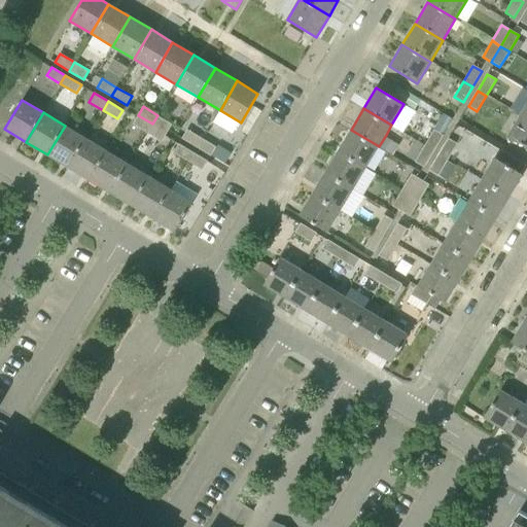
[(147,133),(152,124),(138,115),(133,124),(147,133)]
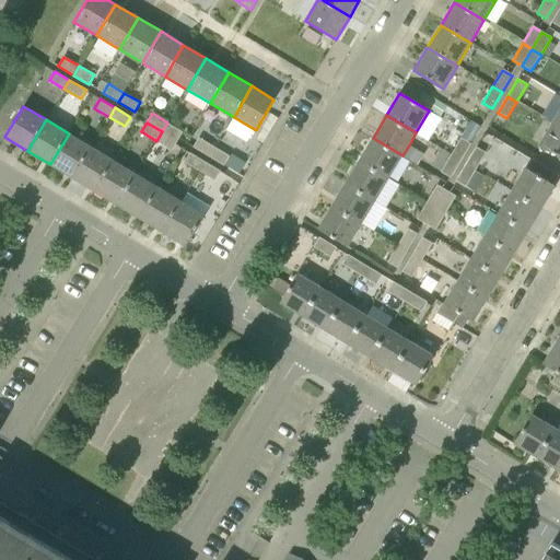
[(179,139),(183,132),(167,123),(162,131),(177,141),(179,139)]
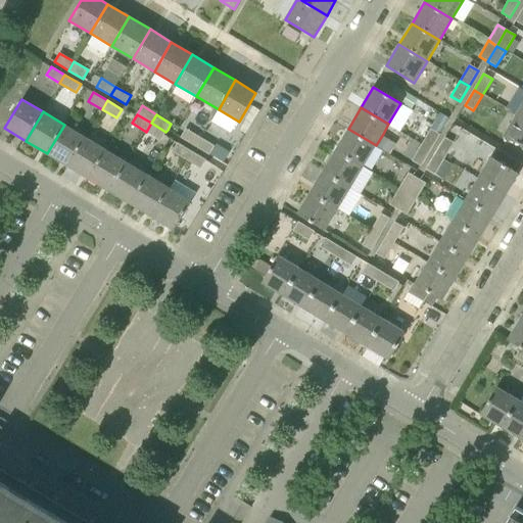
[(522,119),(516,114),(503,136),(522,147),(522,119)]
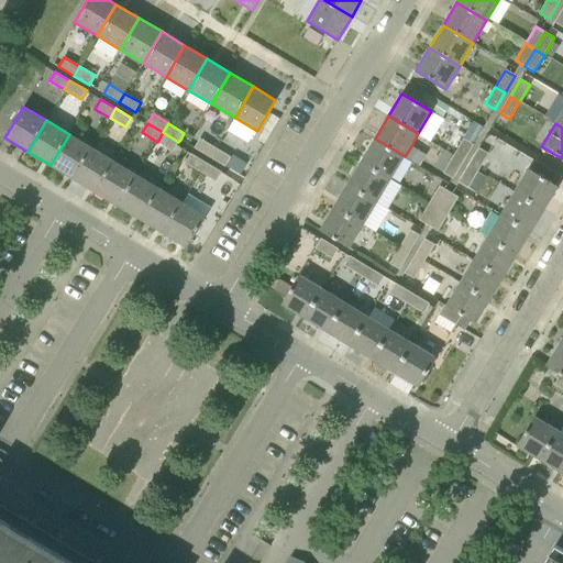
[(173,151),(178,142),(163,132),(157,142),(173,151)]
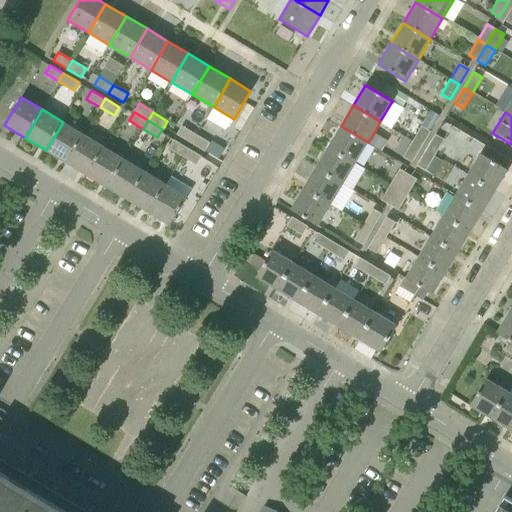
[(46,150),(66,163),(83,134),(63,122),(46,150)]
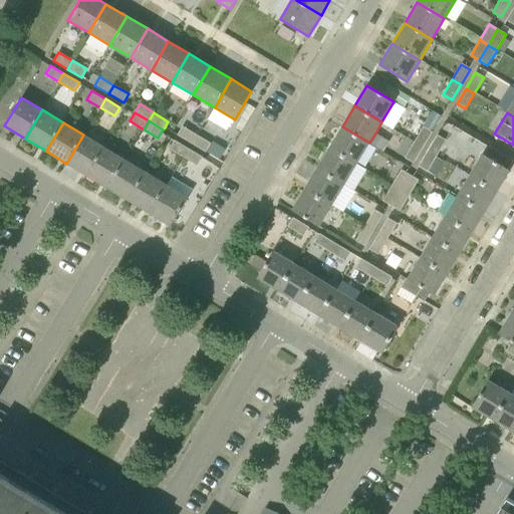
[(177,135),(191,144),(197,134),(183,125),(177,135)]
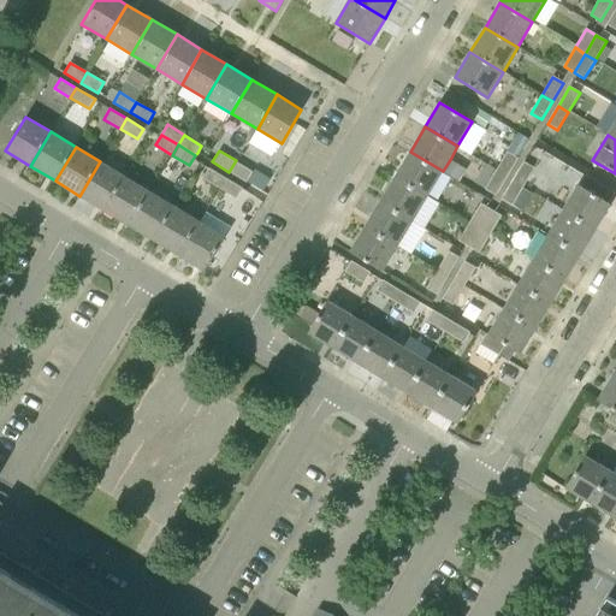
[(395,177),(427,196),(443,171),(410,152),(395,177)]
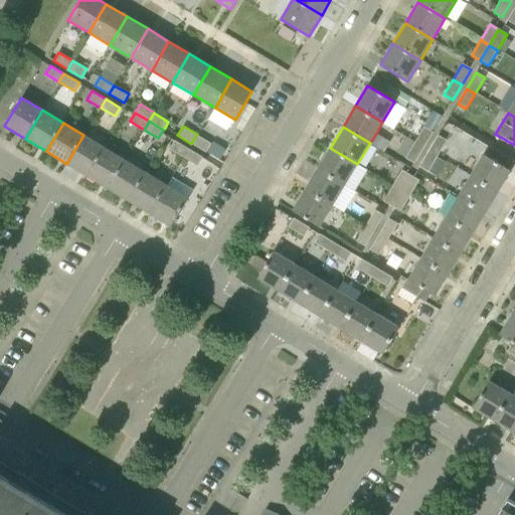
[(415,142),(423,147),(433,133),(424,128),(415,142)]
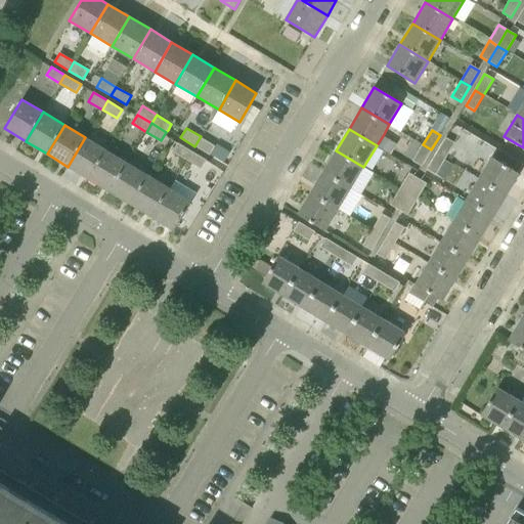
[(194,146),(209,155),(215,145),(201,136),(194,146)]
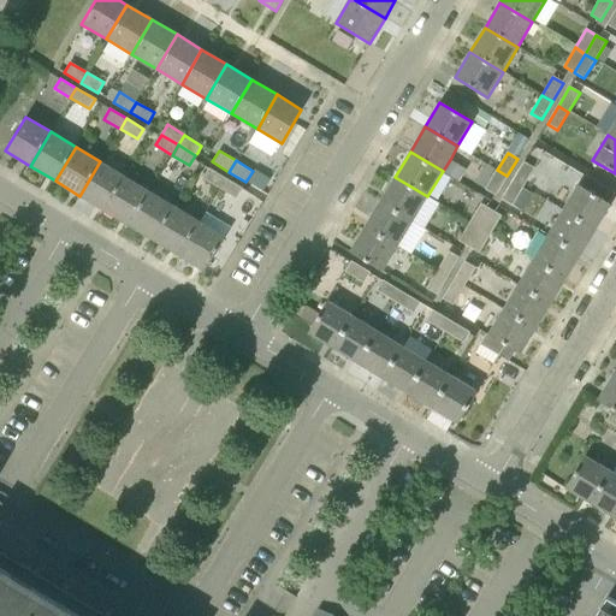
[(80,196),(105,211),(125,177),(100,161),(80,196)]
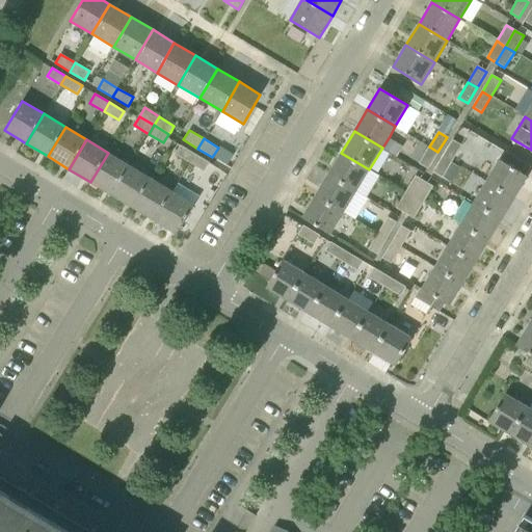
[(443,156),(452,161),(461,145),(452,140),(443,156)]
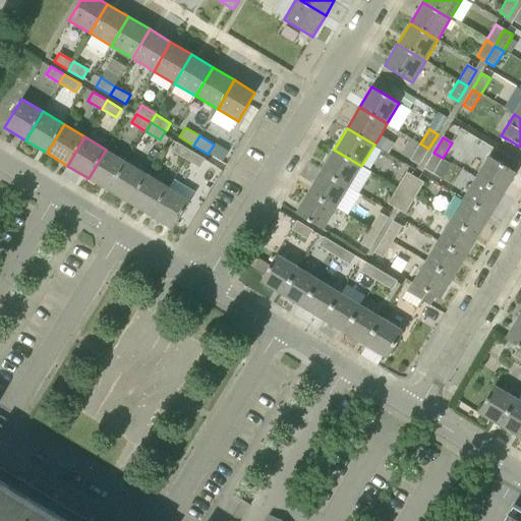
[(402,155),(419,166),(428,149),(420,143),(411,138),(402,155)]
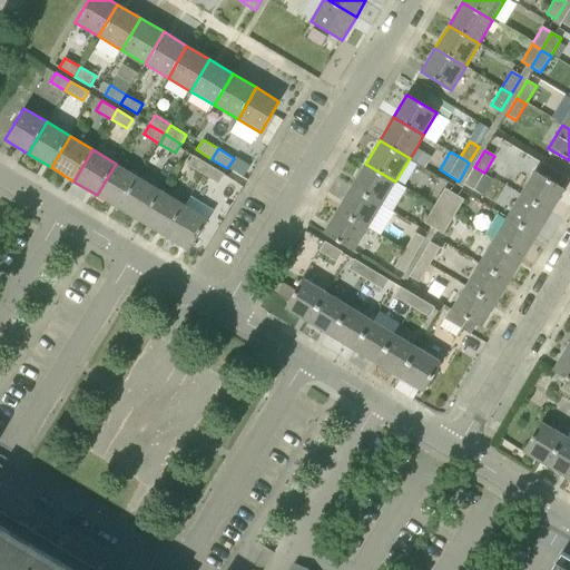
[(187,165),(203,175),(208,165),(193,155),(187,165)]
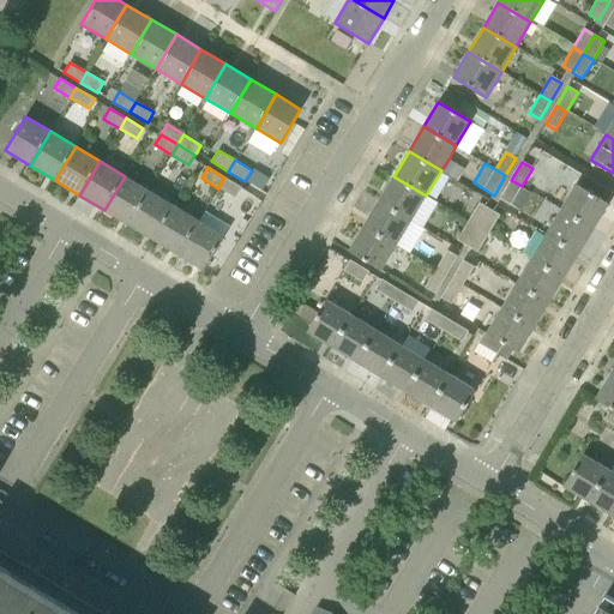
[(104,210),(130,224),(150,191),(125,176),(104,210)]
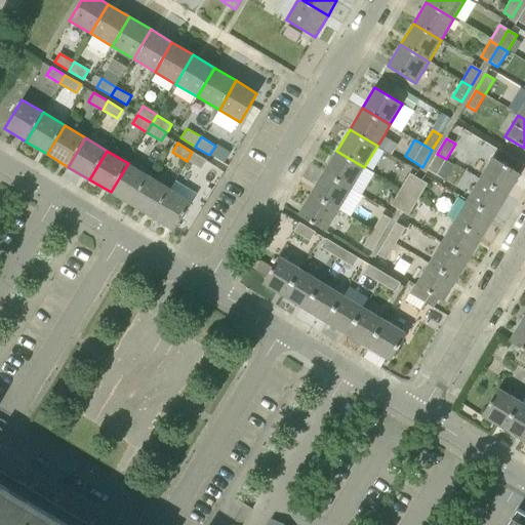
[(324,171),(352,188),(364,167),(336,151),(324,171)]
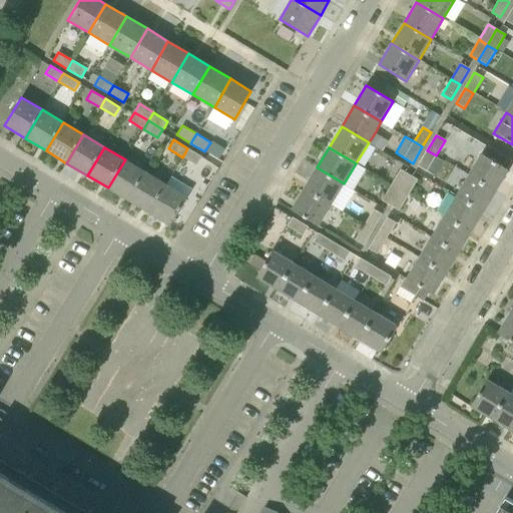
[(182,157),(196,165),(202,156),(187,148),(182,157)]
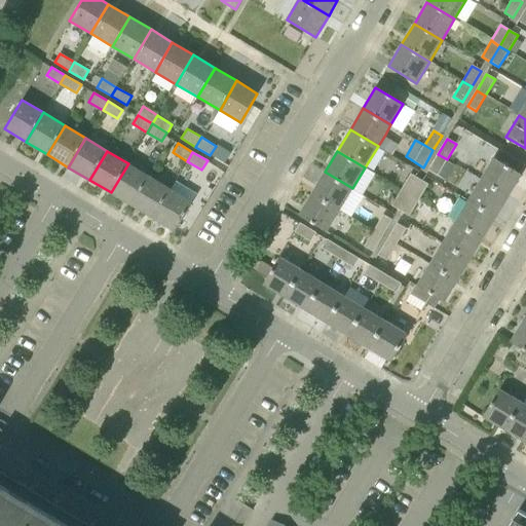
[(428,171),(437,176),(447,159),(438,154),(428,171)]
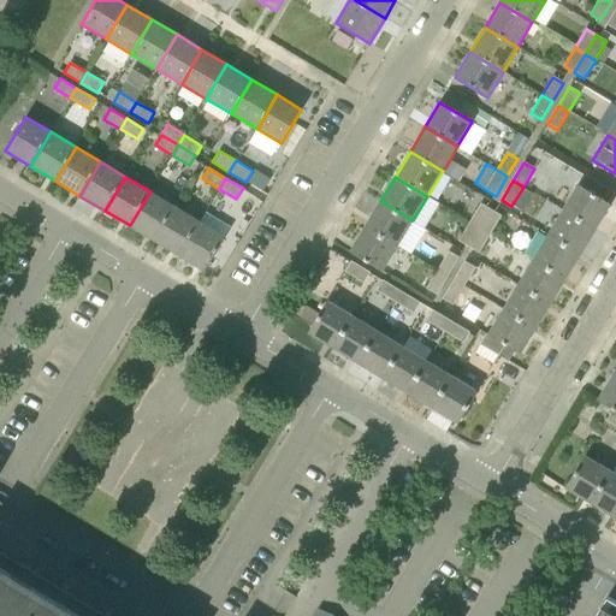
[(563,209),(594,230),(610,205),(578,184),(563,209)]
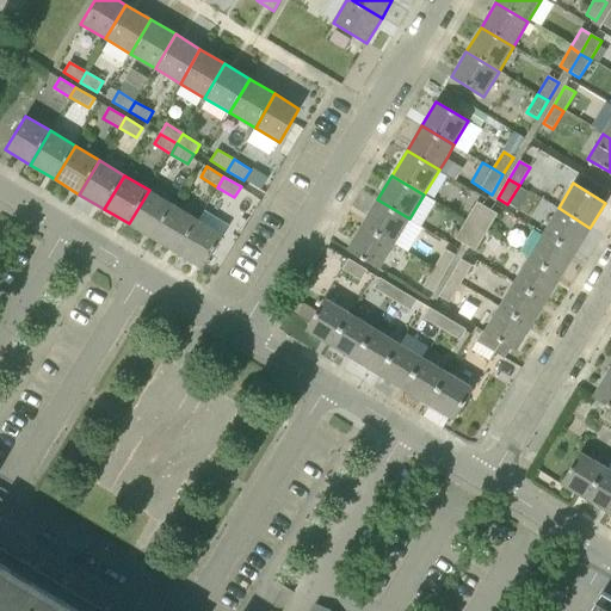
[(129,223),(153,239),(174,204),(149,190),(129,223)]
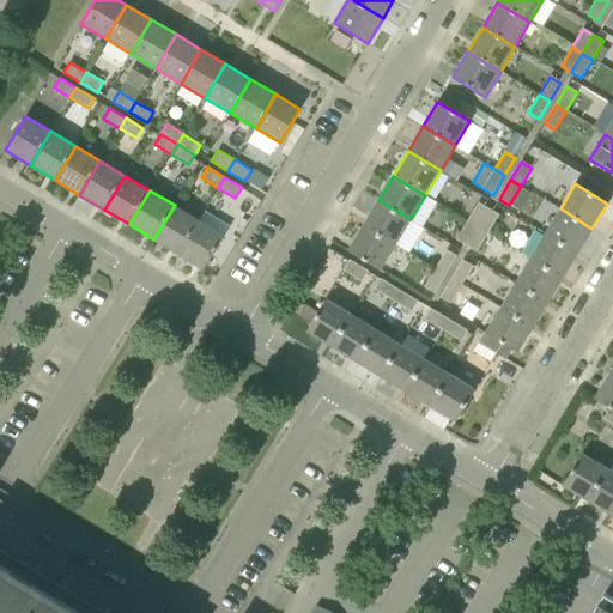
[(364,225),(396,244),(411,219),(378,200),(364,225)]
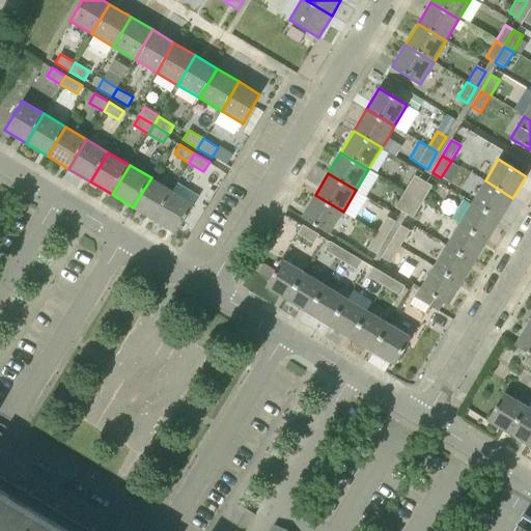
[(406,192),(414,197),(422,180),(415,176),(406,192)]
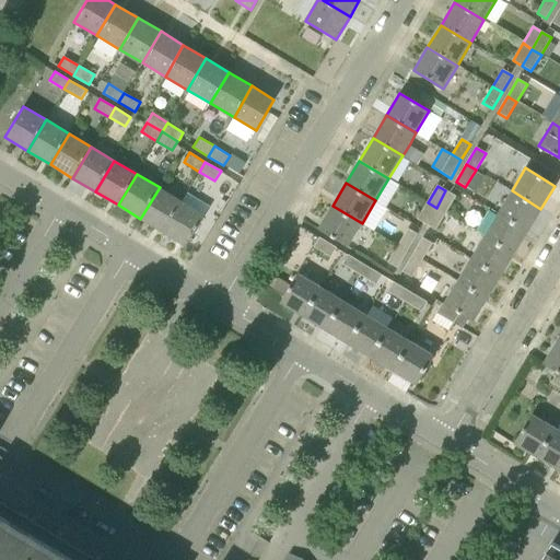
[(140,219),(163,232),(183,201),(160,187),(140,219)]
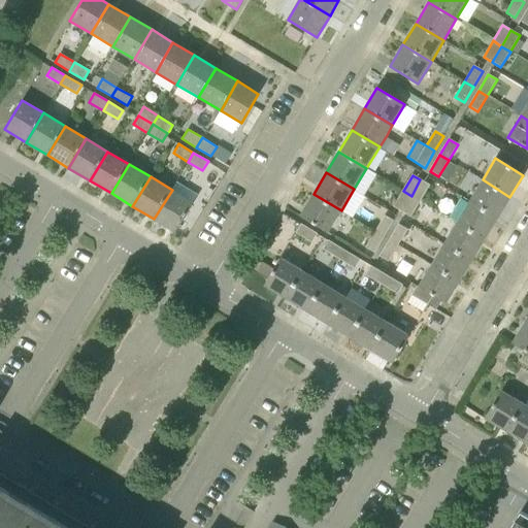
[(429,186),(420,179),(411,196),(420,201),(429,186)]
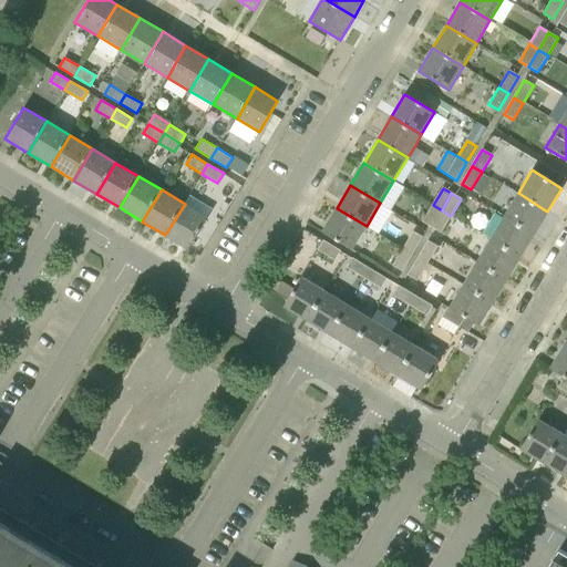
[(504,216),(534,234),(547,212),(518,193),(504,216)]
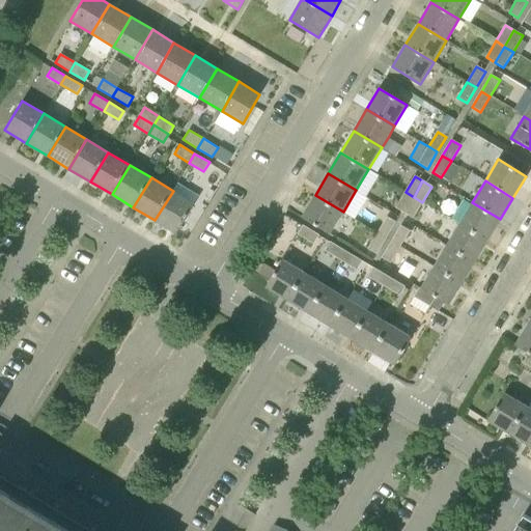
[(173,191),(155,220),(176,233),(194,203),(173,191)]
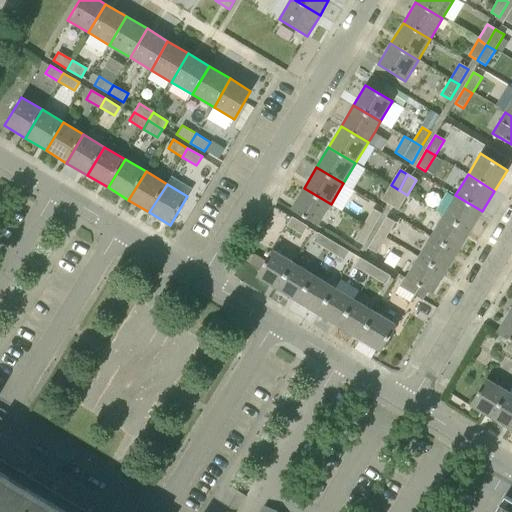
[(382,200),(389,205),(399,190),(391,185),(382,200)]
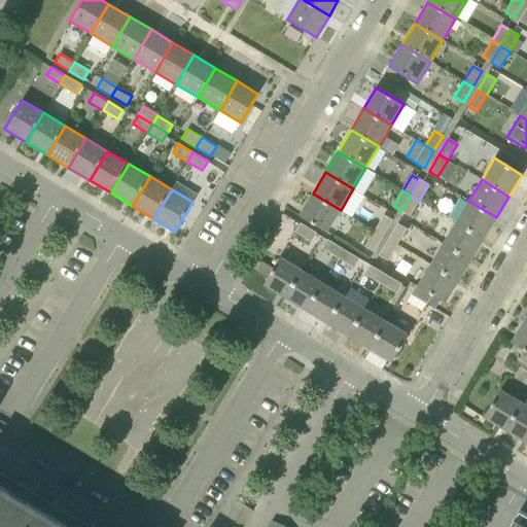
[(299,216),(327,233),(341,210),(313,194),(299,216)]
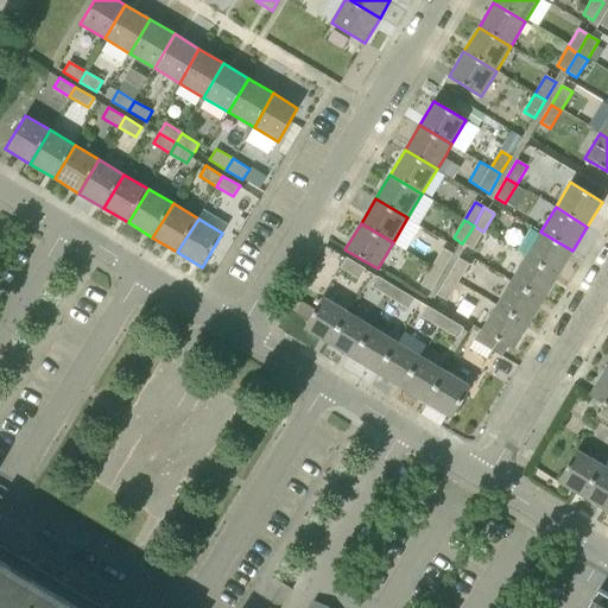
[(462,244),(473,249),(483,232),(474,226),(462,244)]
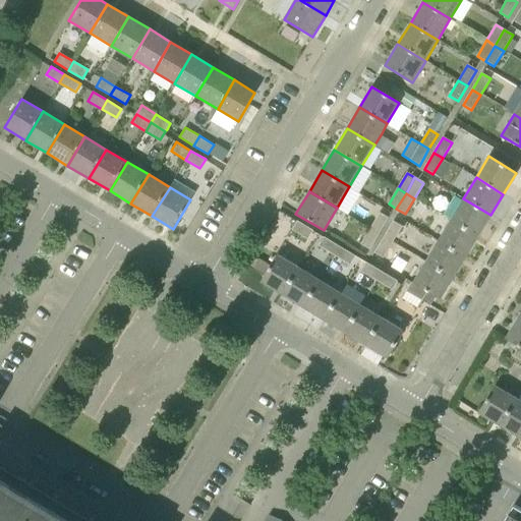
[(451,220),(477,236),(490,215),(463,198),(451,220)]
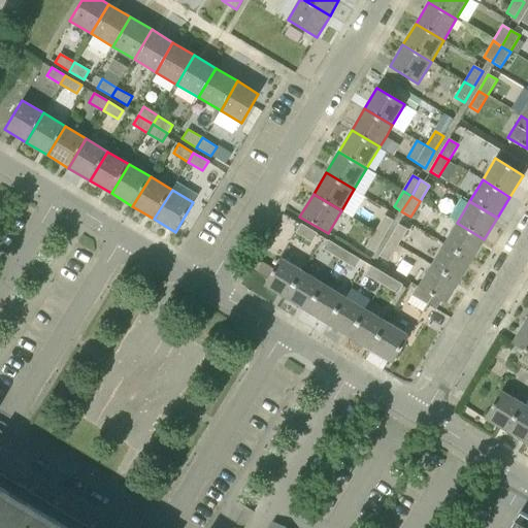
[(375,232),(384,237),(393,221),(385,216),(375,232)]
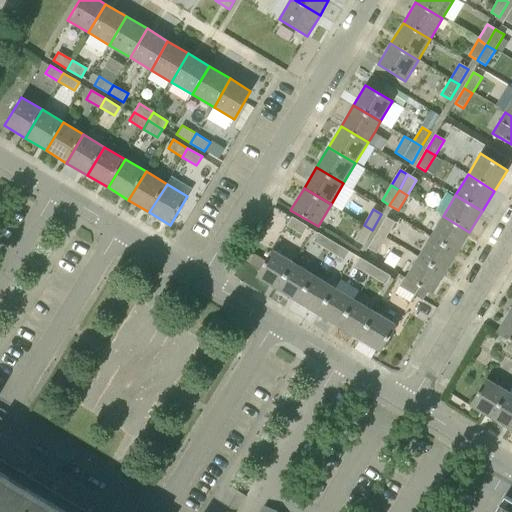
[(430,237),(457,253),(469,232),(443,216),(430,237)]
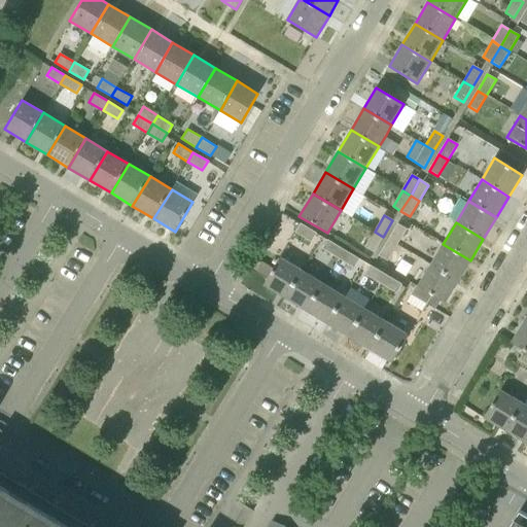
[(311,242),(316,233),(301,223),(295,233),(311,242)]
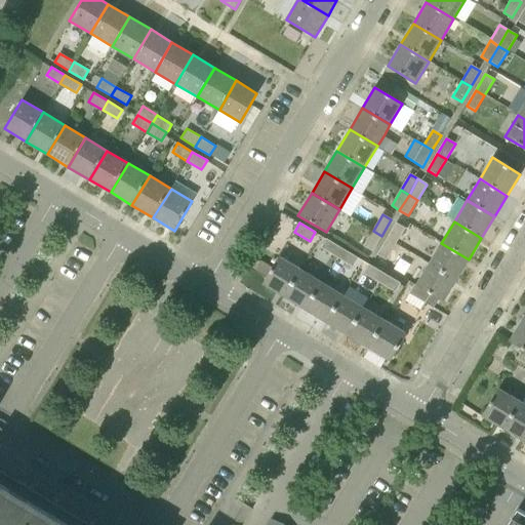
[(387,239),(395,244),(405,228),(396,224),(387,239)]
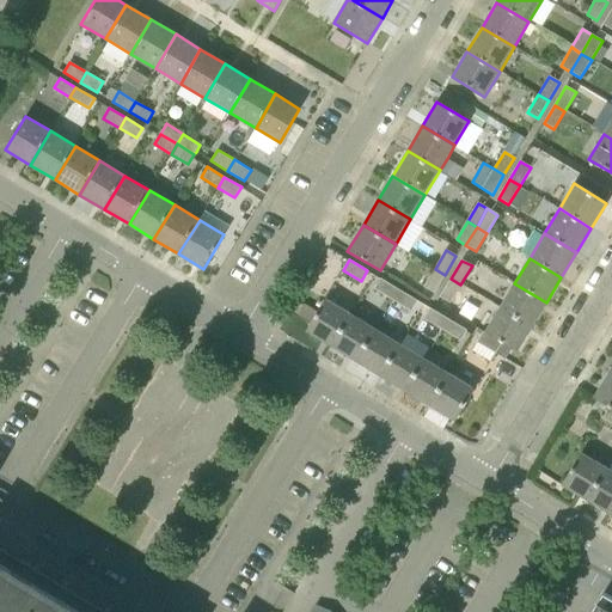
[(423,287),(434,293),(445,275),(435,269),(423,287)]
